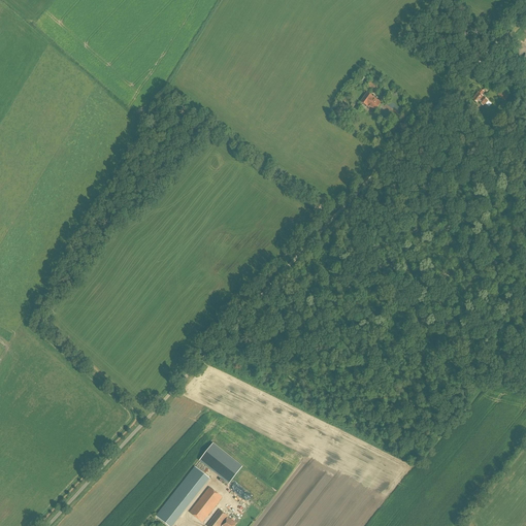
[(374,85),(368,79),(365,84),(371,88),(369,91),(372,94),(374,91),(375,91),(377,87),(376,87),(377,85),(375,84),(374,85)]
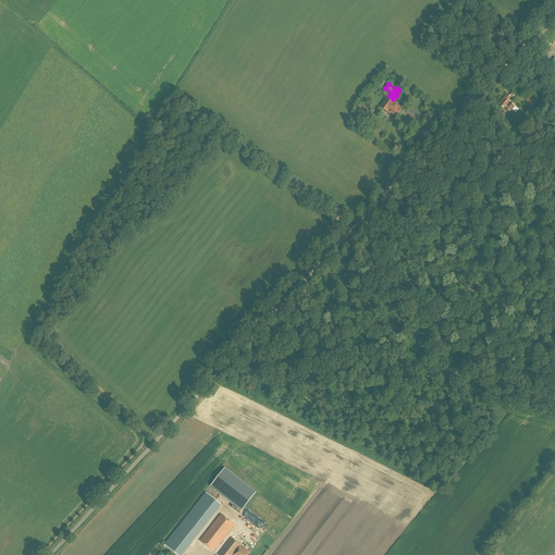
[(528,95),(523,91),(522,95),(525,96),(522,98),(530,105),(535,98),(529,93),(528,95)]
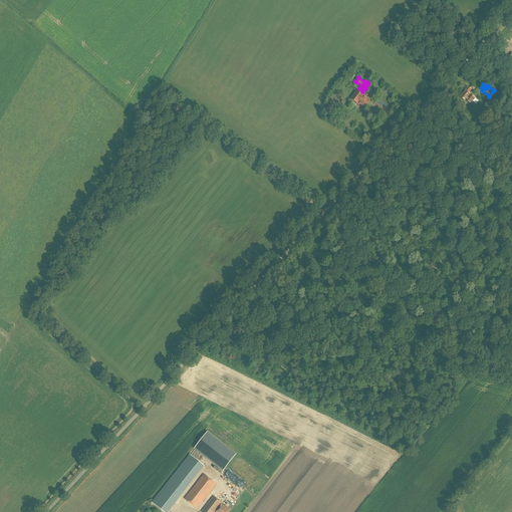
[(469,101),(473,96),(470,94),(466,90),(469,87),(466,85),(458,94),(463,98),(464,97),(469,101)]
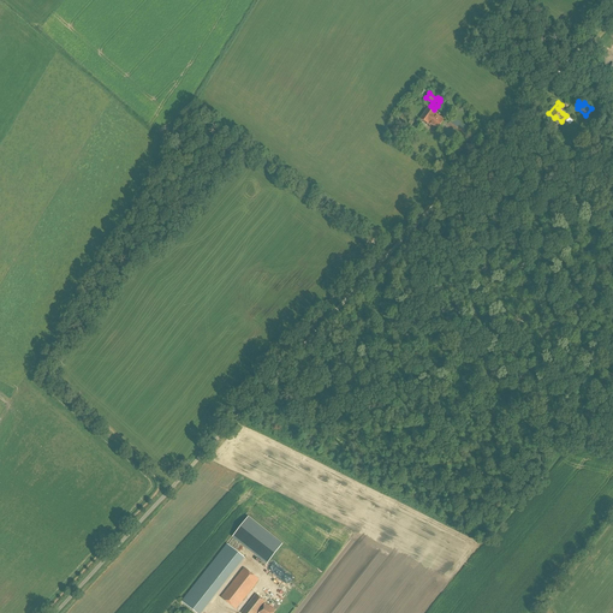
[(432,111),(426,106),(417,117),(424,121),(434,129),(442,117),(433,111),(432,111)]
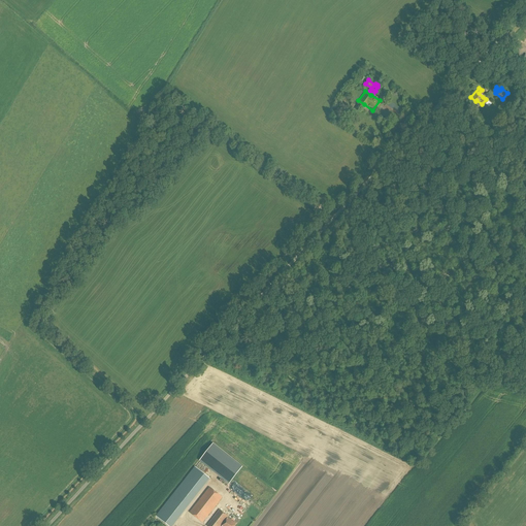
[(397,114),(401,108),(387,99),(383,104),(397,114)]
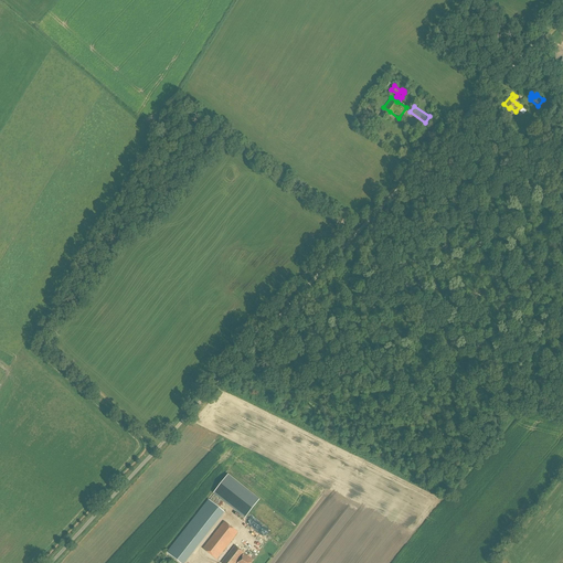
[(359,123),(367,112),(361,107),(352,119),(359,123)]
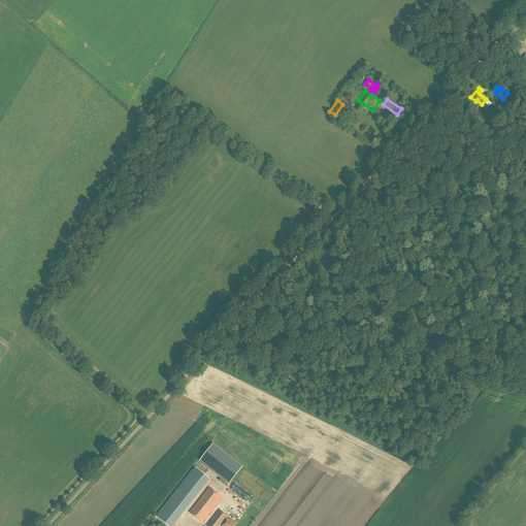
[(395,137),(403,127),(393,120),(385,130),(395,137)]
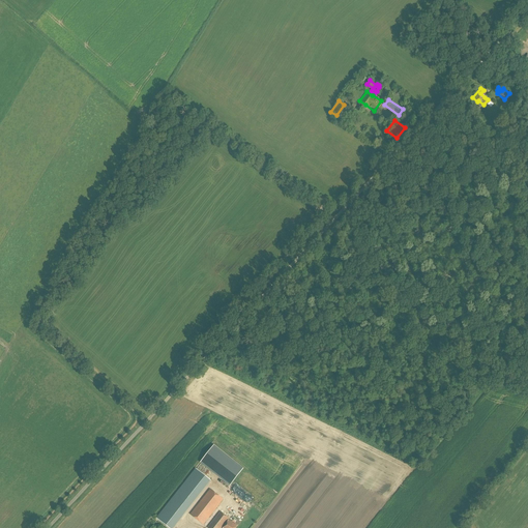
[(241,467),(211,444),(199,461),(228,484),(241,467)]
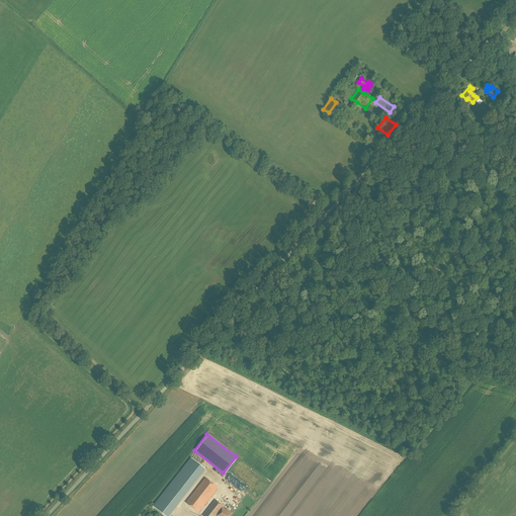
[(165,515),(177,501),(204,467),(189,456),(163,489),(151,504),(165,515)]
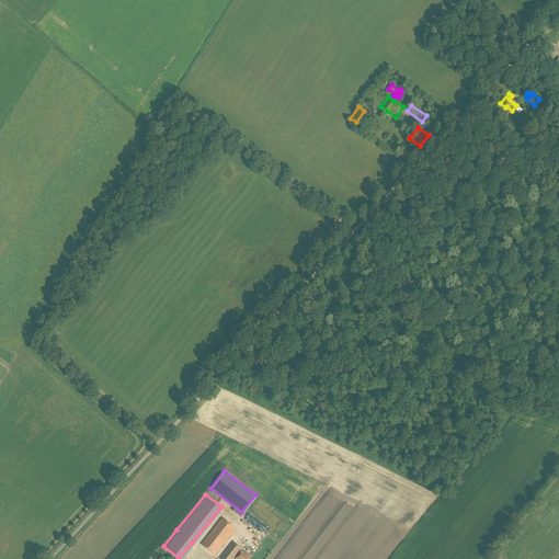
[(213,554),(234,527),(220,516),(198,543),(213,554)]
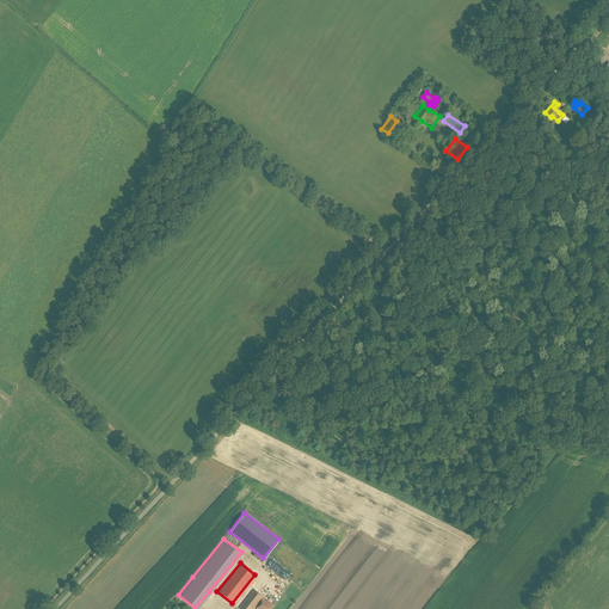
[(239,608),(251,608),(262,596),(252,588),(237,607),(239,608)]
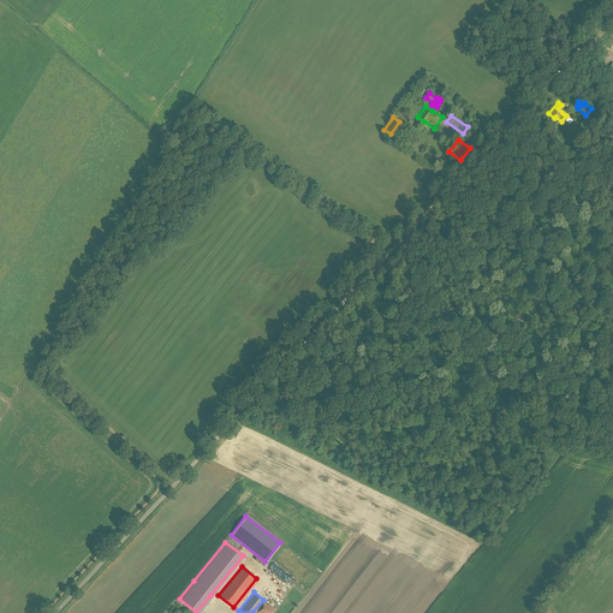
[(269,612),(273,607),(263,601),(254,612),(269,612)]
